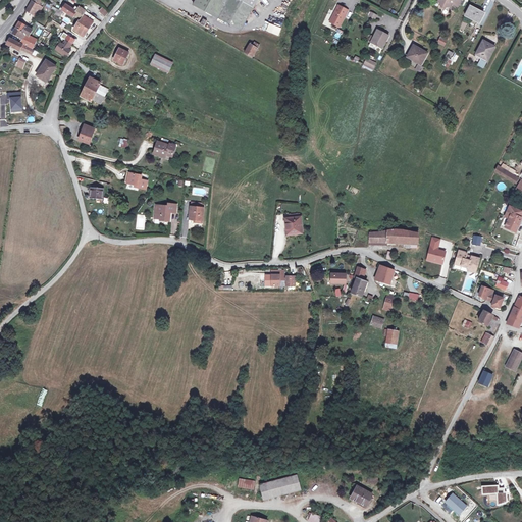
[(42,7),(38,4),(31,0),(25,9),(29,11),(29,12),(37,16),(42,7)]
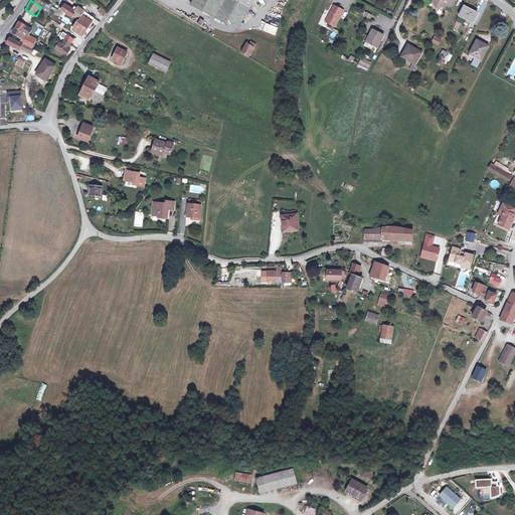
[(192,0),(190,4),(215,18),(225,0),(192,0)]
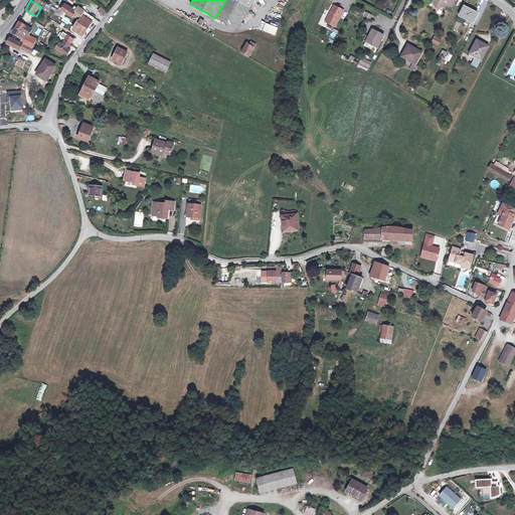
[(237,31),(250,8),(235,0),(225,0),(215,18),(237,31)]
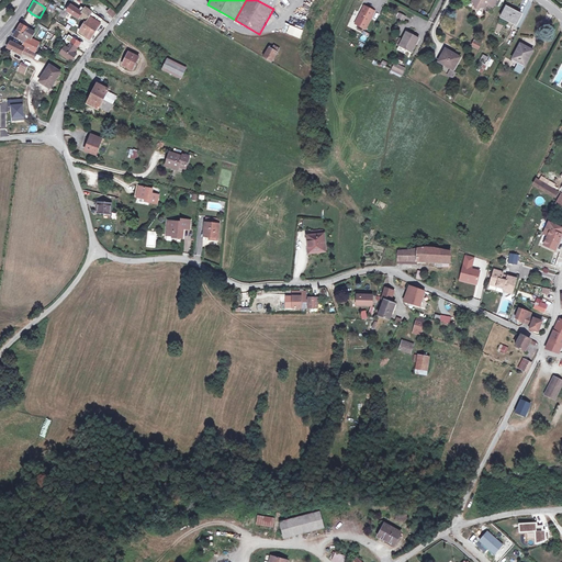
[(257,0),(273,9),(278,0),(257,0)]
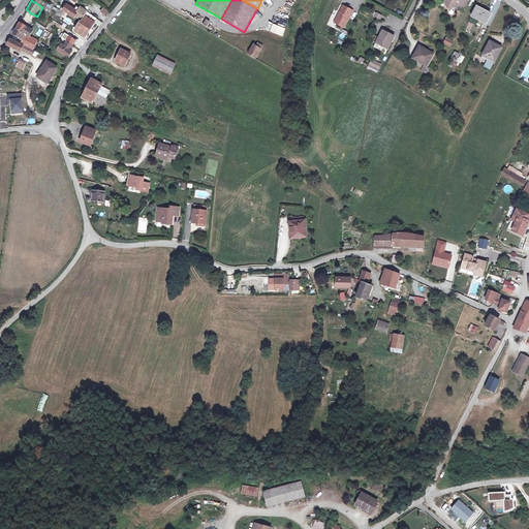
[(442,0),(442,2),(446,4),(447,7),(452,9),(454,5),(458,7),(459,5),(461,6),(464,0),(442,0)]
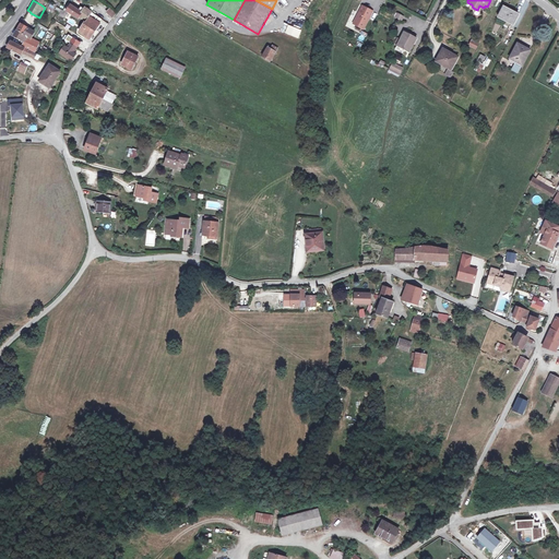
[(355,30),(364,33),(373,10),(360,4),(353,23),(356,25),(355,30)]
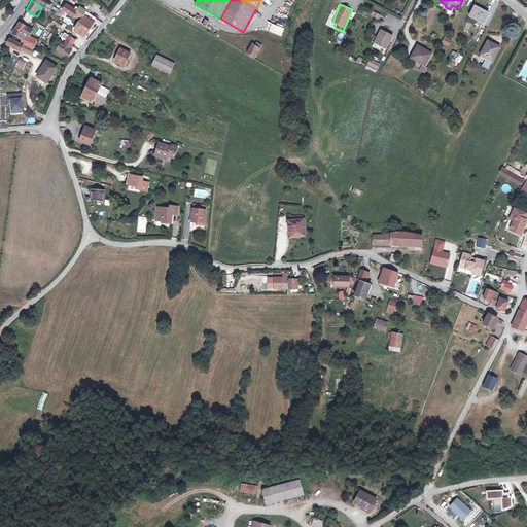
[(67,5),(63,10),(73,16),(76,11),(73,9),(67,5)]
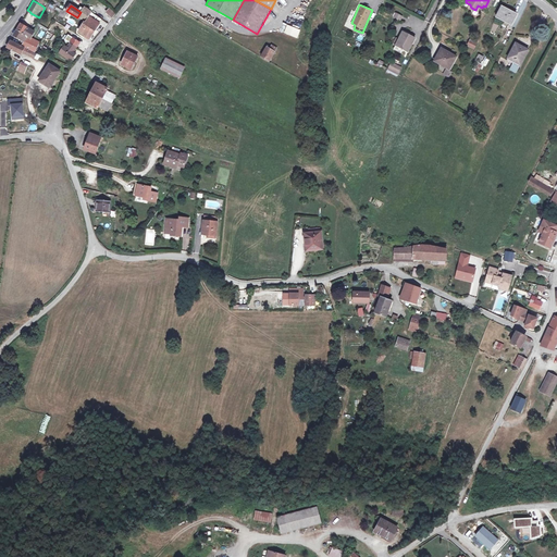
[(84,8),(81,5),(79,8),(77,10),(81,12),(77,17),(85,22),(90,12),(84,8)]
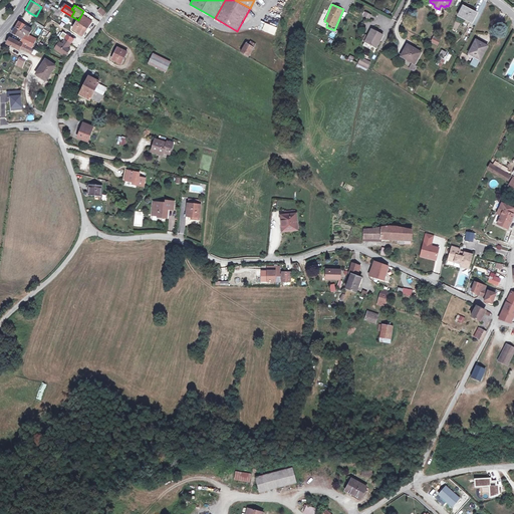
[(98,9),(103,15),(106,13),(100,7),(98,9)]
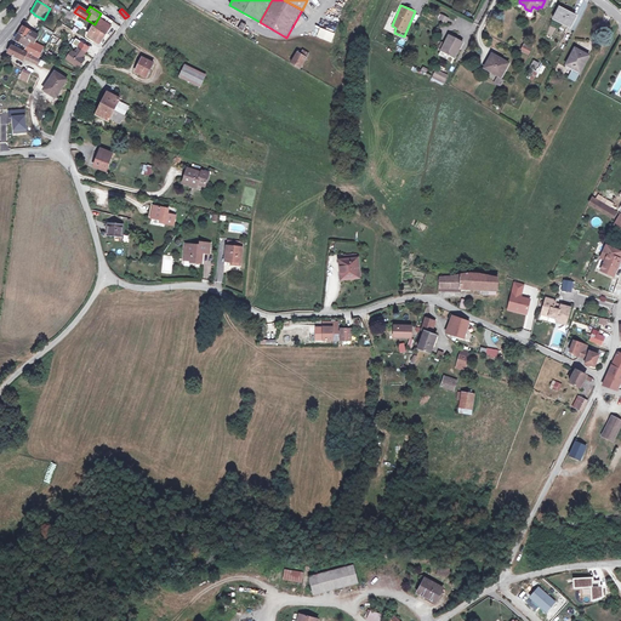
[(568,29),(574,18),(558,10),(552,21),(568,29)]
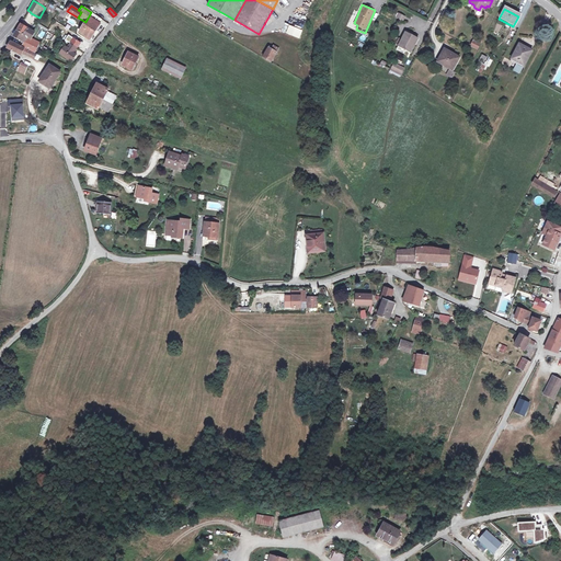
[(84,36),(89,39),(102,20),(91,12),(86,22),(80,32),(84,35),(84,36)]
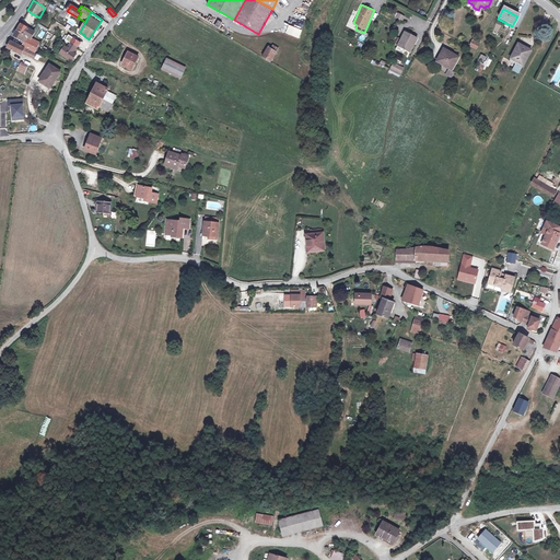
[(15,30),(23,34),(26,28),(19,24),(15,30)]
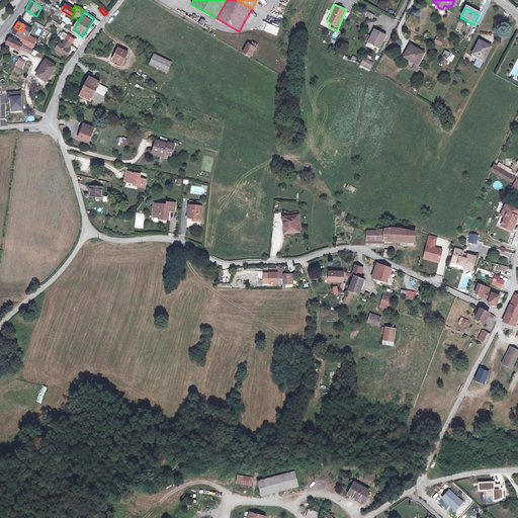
[(27,27),(24,26),(21,31),(14,27),(11,33),(21,39),(23,34),(28,36),(30,32),(31,29),(27,27)]
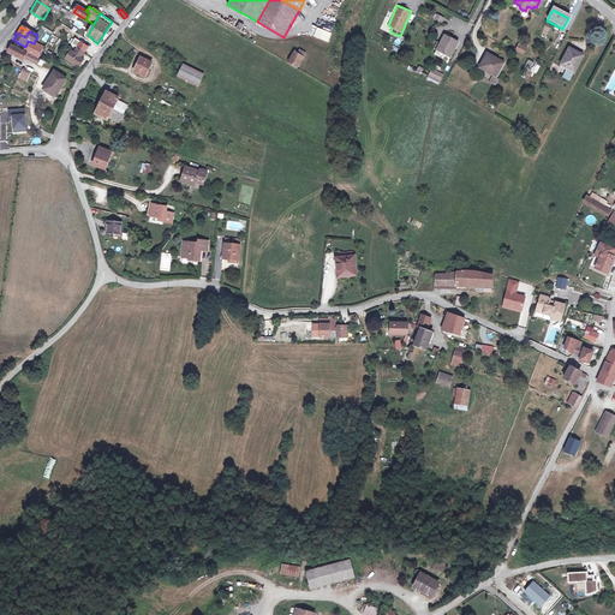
[(458,42),(446,36),(442,42),(441,42),(440,43),(437,42),(435,48),(437,49),(436,51),(449,58),(458,42)]
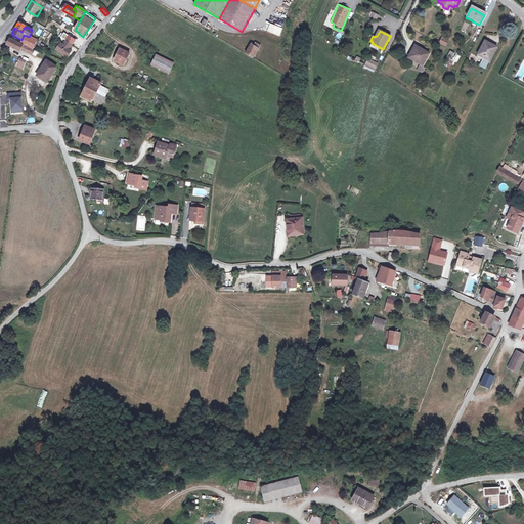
[(29,37),(24,35),(22,40),(19,43),(22,44),(22,45),(32,50),(33,48),(37,40),(31,38),(29,37)]
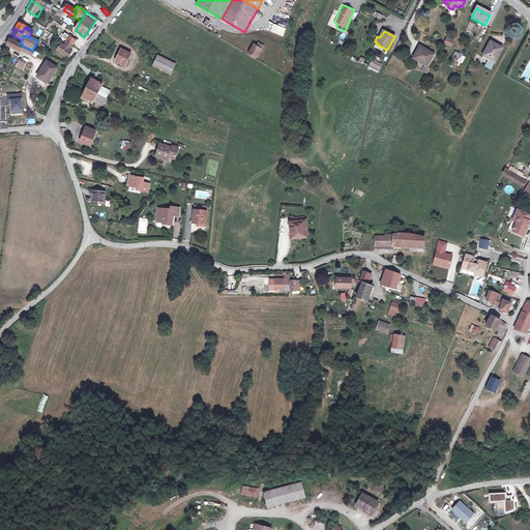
[(69,50),(76,40),(69,35),(63,46),(60,43),(56,51),(65,57),(70,51),(69,50)]
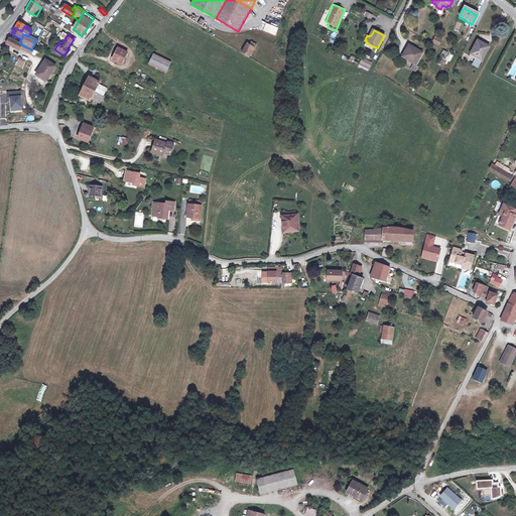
[(21,43),(19,42),(8,37),(4,43),(19,50),(20,47),(22,49),(31,53),(32,49),(31,49),(21,44),(21,43)]
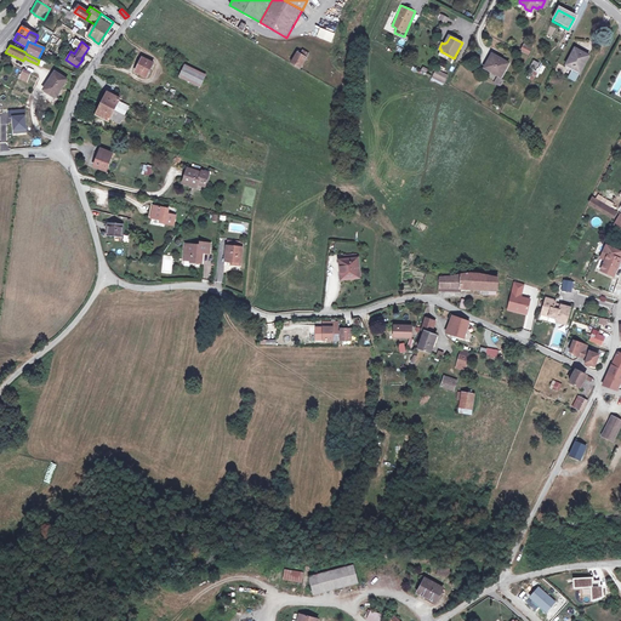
[(300,68),(308,55),(302,51),(300,56),(296,53),(291,63),(300,68)]
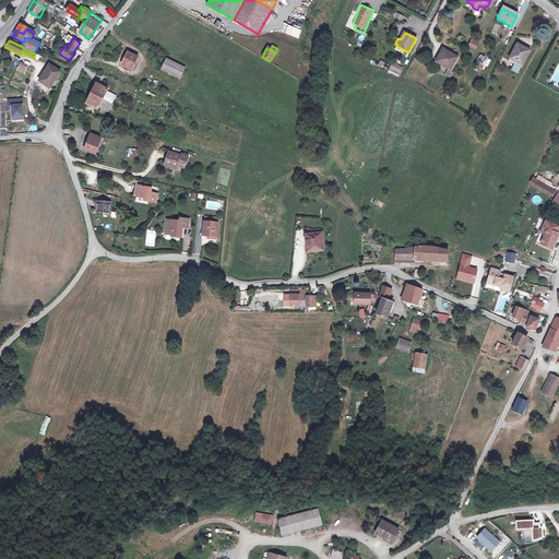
[(512,61),(522,67),(530,52),(523,48),(523,49),(518,46),(514,51),(516,52),(512,61)]
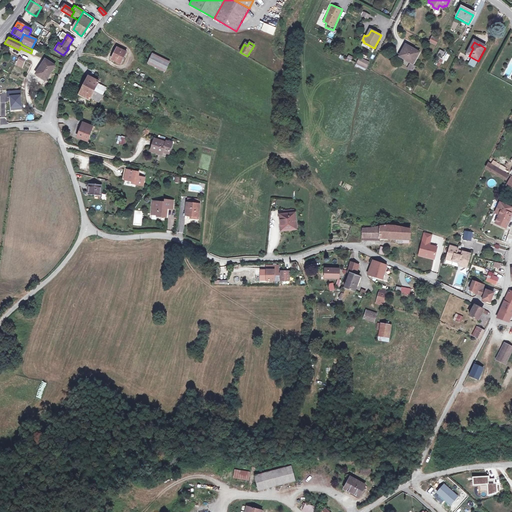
[(416,57),(419,51),(414,49),(414,50),(404,45),(398,56),(411,62),(414,56),(416,57)]
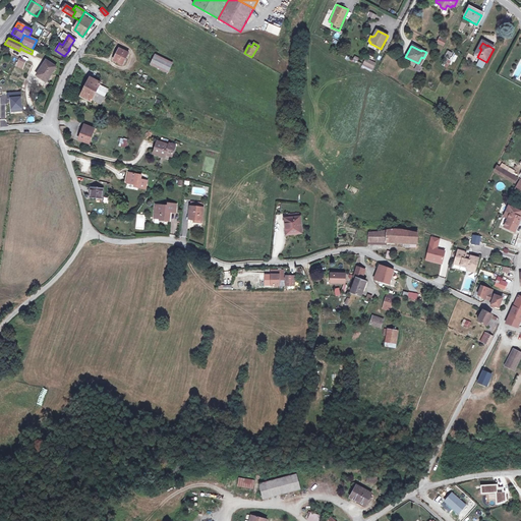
[(115,61),(123,65),(126,58),(128,53),(119,48),(117,53),(118,53),(115,61)]
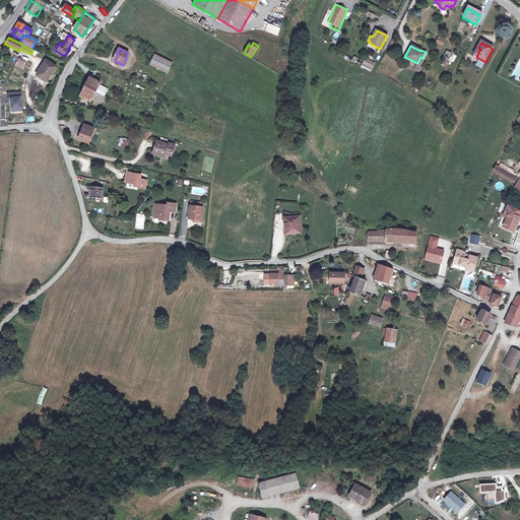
[(484,64),(485,62),(476,57),(480,49),(478,48),(473,58),(480,62),(484,64)]
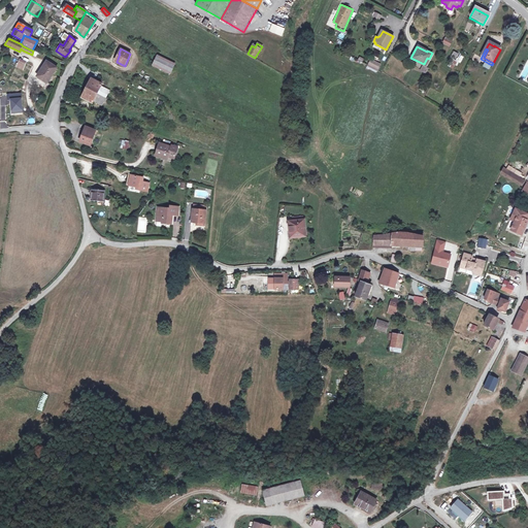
[(461,63),(464,56),(459,54),(456,61),(461,63)]
